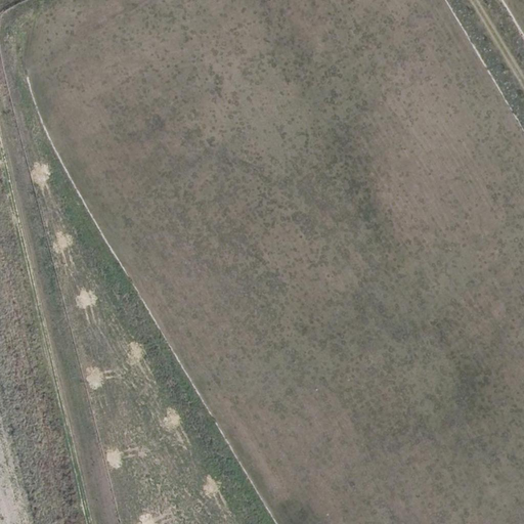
[(116,0),(122,9),(135,0),(116,0)]
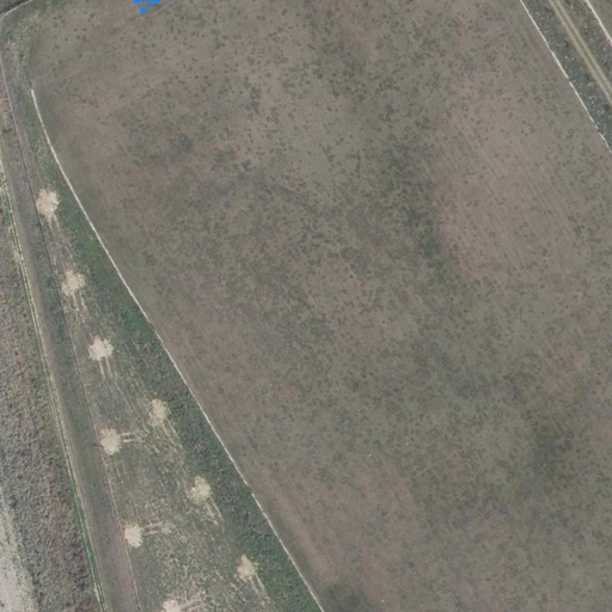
[(457,0),(446,0),(434,7),(439,13),(458,1),(457,0)]
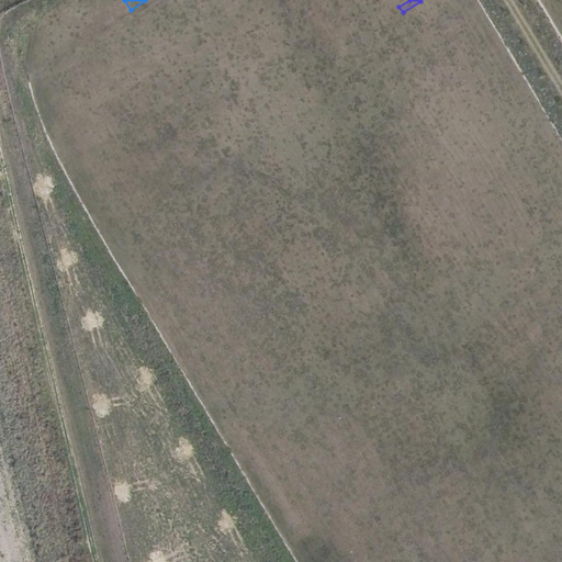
[(114,19),(121,15),(114,2),(108,6),(114,19)]
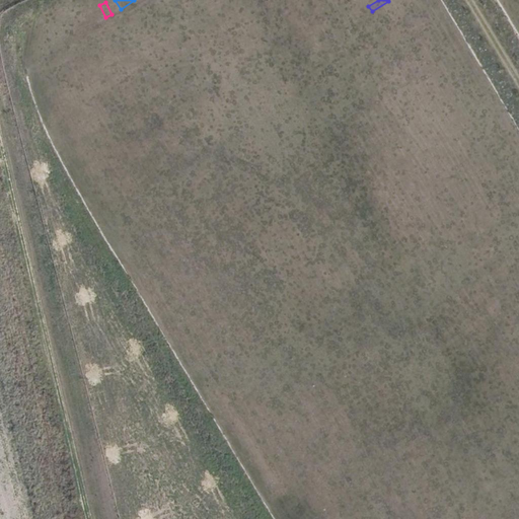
[(497,5),(488,15),(494,20),(503,10),(497,5)]
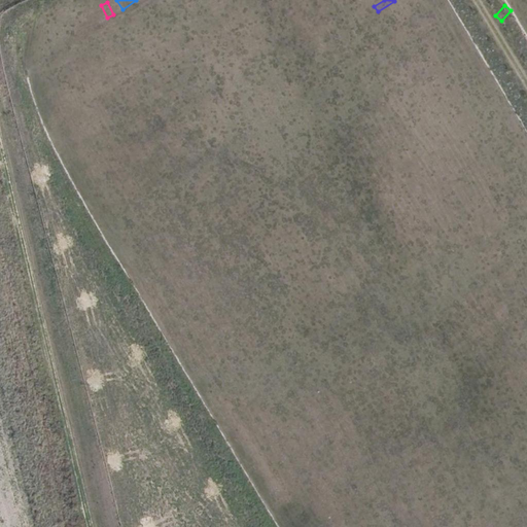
[(248,8),(245,15),(261,22),(265,14),(248,8)]
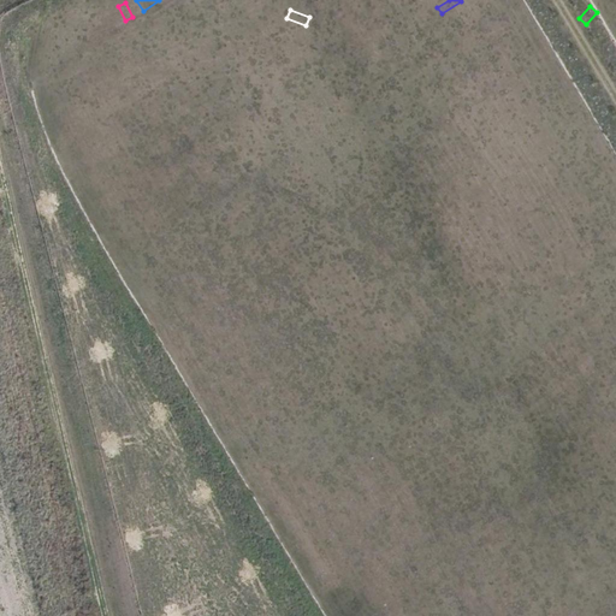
[(321,34),(327,19),(319,16),(313,31),(321,34)]
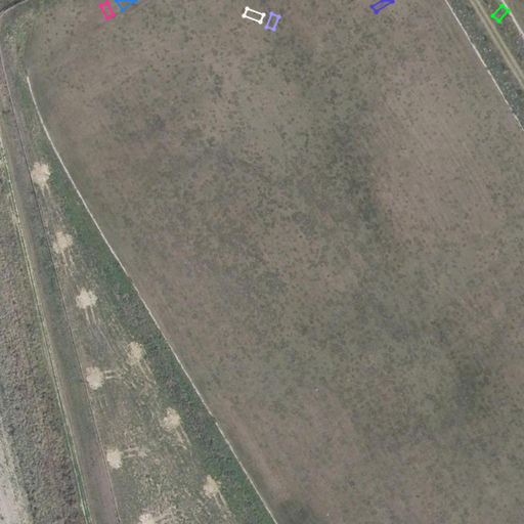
[(498,27),(508,39),(520,30),(511,17),(498,27)]
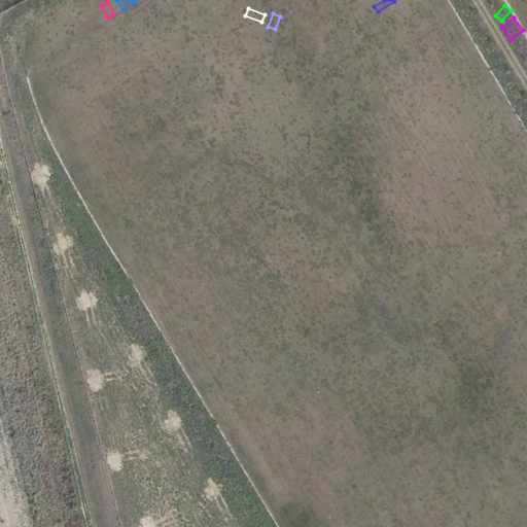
[(353,31),(358,22),(353,19),(348,28),(353,31)]
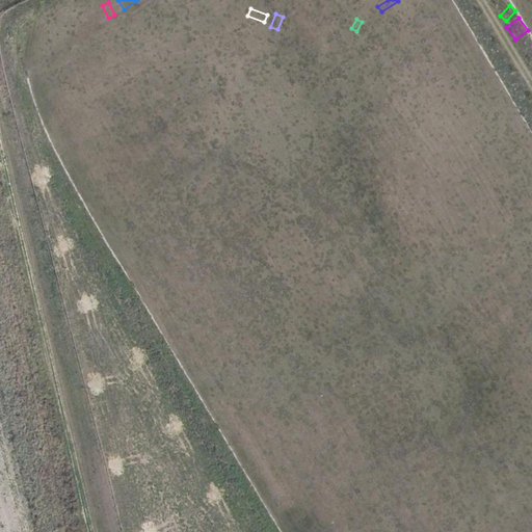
[(120,32),(128,47),(134,43),(125,28),(120,32)]
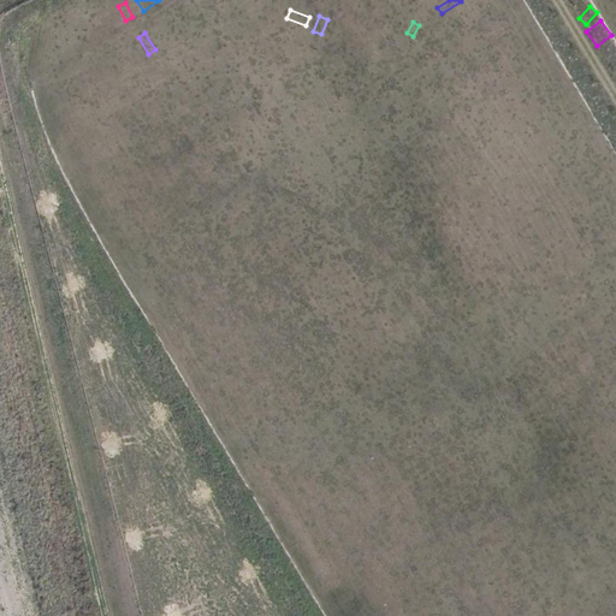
[(388,105),(394,92),(386,88),(380,101),(388,105)]
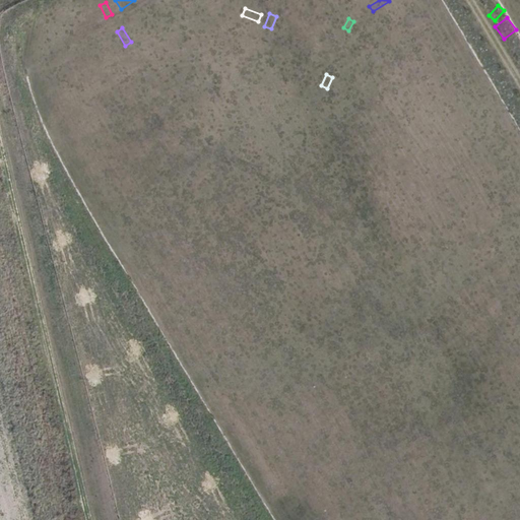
[(469,77),(466,82),(475,89),(479,83),(469,77)]
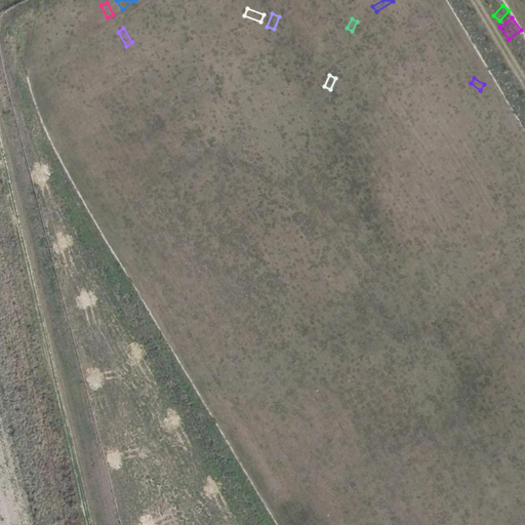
[(109,108),(107,114),(122,120),(125,113),(109,108)]
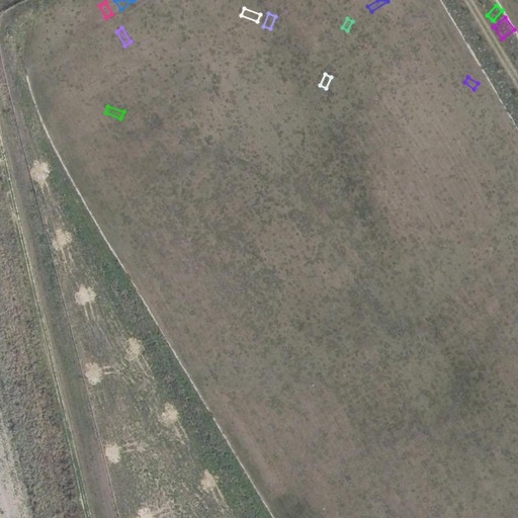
[(374,116),(370,127),(383,133),(387,120),(374,116)]
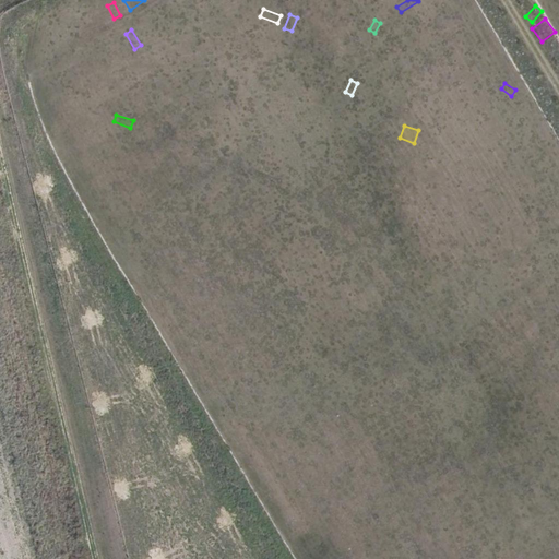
[(139,128),(137,134),(151,140),(154,133),(139,128)]
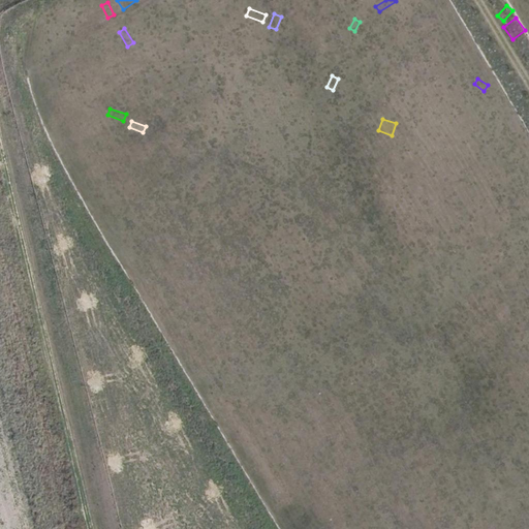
[(298,143),(304,146),(309,132),(303,129),(298,143)]
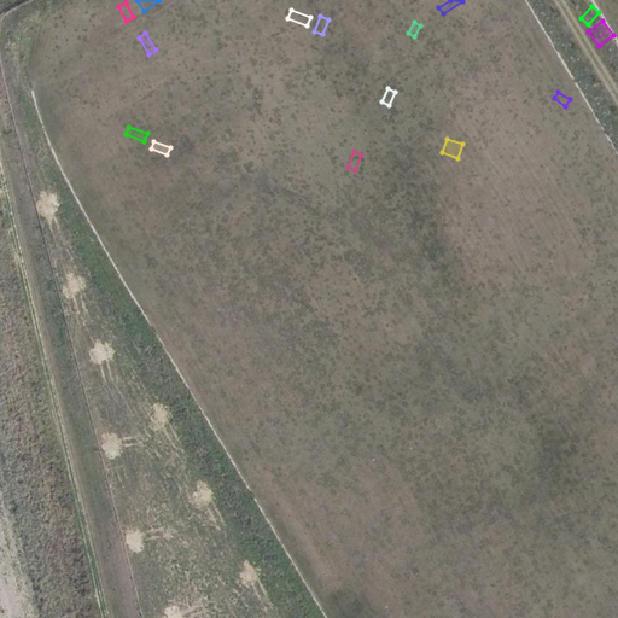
[(479,161),(476,168),(491,173),(495,165),(479,161)]
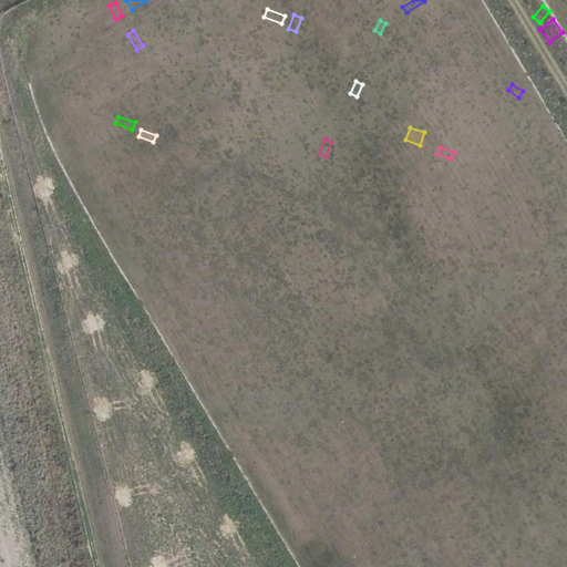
[(537,173),(544,172),(540,154),(533,155),(537,173)]
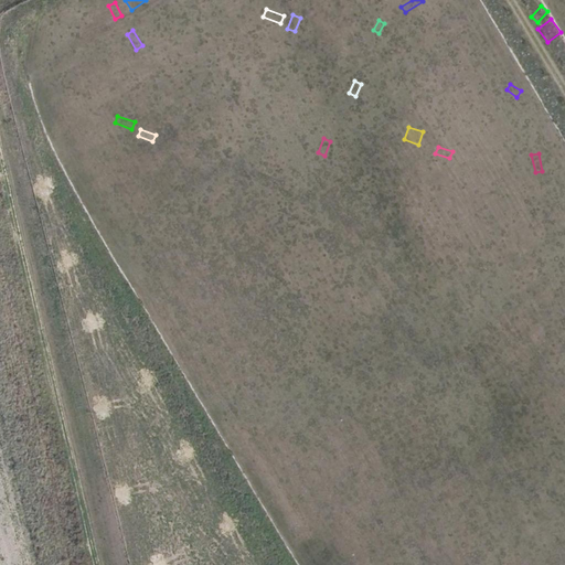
[(315,189),(322,171),(316,168),(308,187),(315,189)]
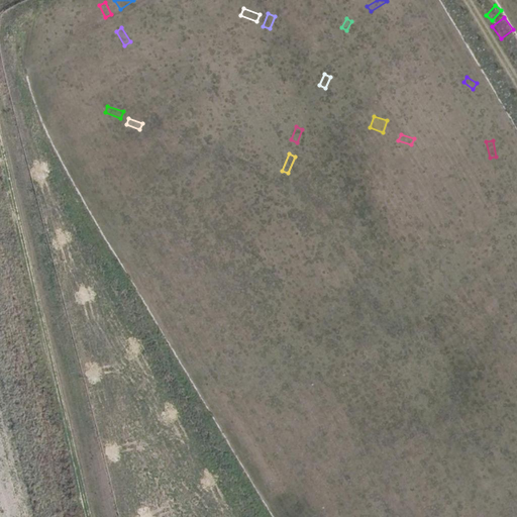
[(48,170),(49,185),(66,183),(64,169),(48,170)]
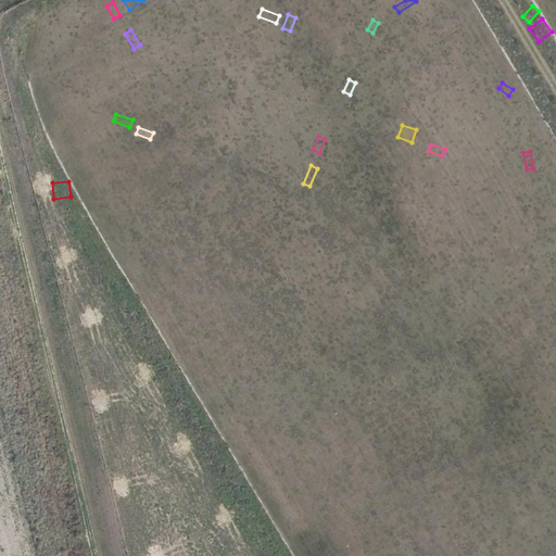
[(373,185),(368,199),(376,201),(380,186),(373,185)]
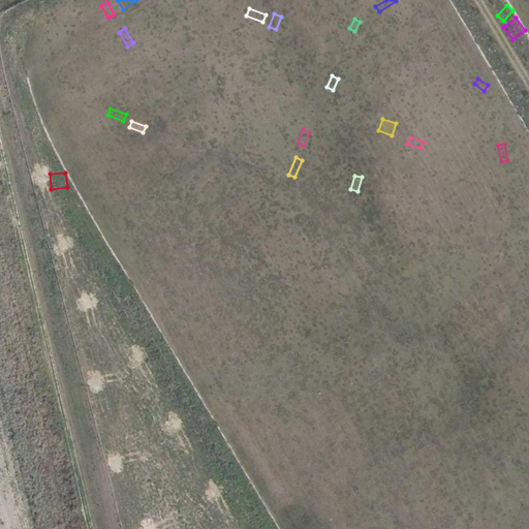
[(290,187),(302,191),(303,185),(292,182),(290,187)]
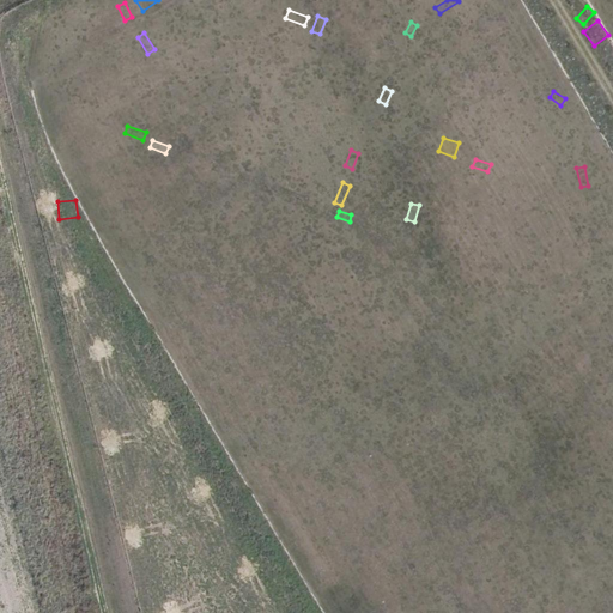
[(107,234),(87,235),(87,250),(107,249),(107,234)]
